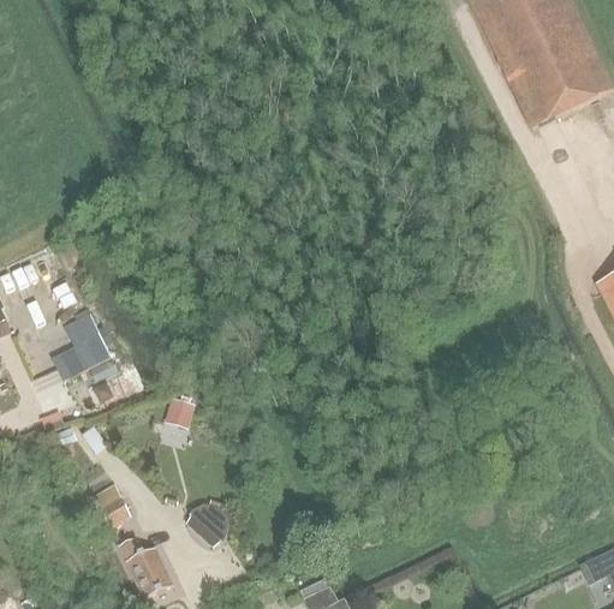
[(530,129),(613,88),(613,85),(572,0),(469,0),(530,129)]
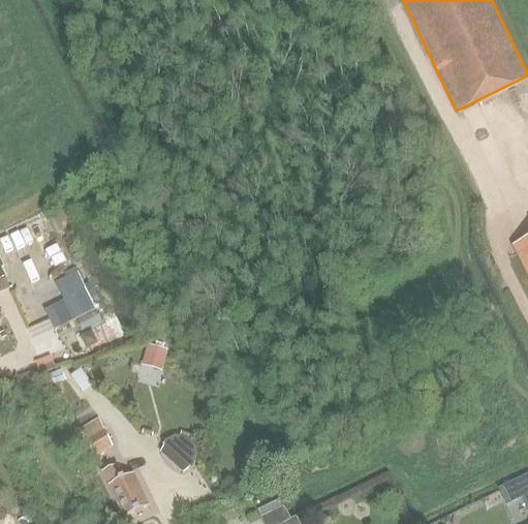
[(527,237),(513,245),(527,275),(527,237)]
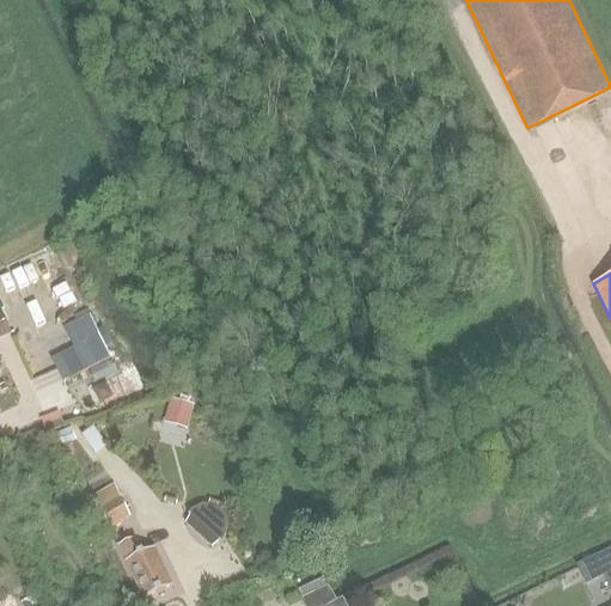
[(0,359),(1,359),(0,356),(0,334),(10,330),(0,308),(0,306),(4,305),(0,297),(0,359)]
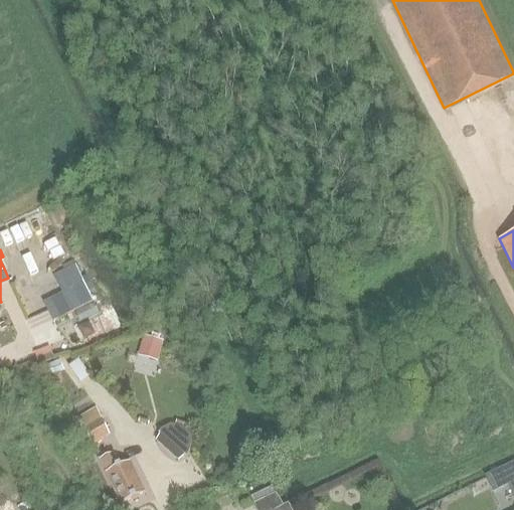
[(61,290),(43,299),(53,319),(92,300),(88,290),(79,276),(73,264),(53,274),(61,290)]
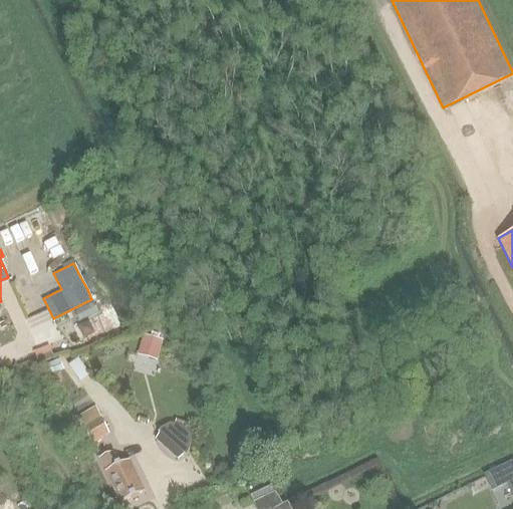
[(79,322),(78,326),(81,334),(92,329),(87,319),(79,322)]
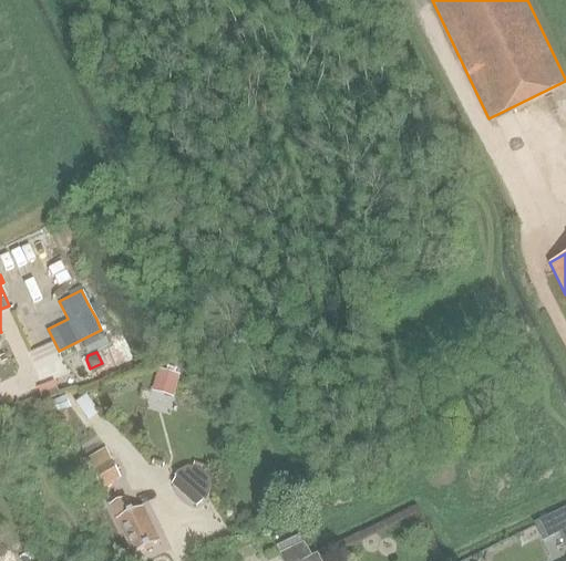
[(165,369),(158,366),(153,387),(174,394),(179,372),(175,370),(177,365),(167,362),(165,369)]
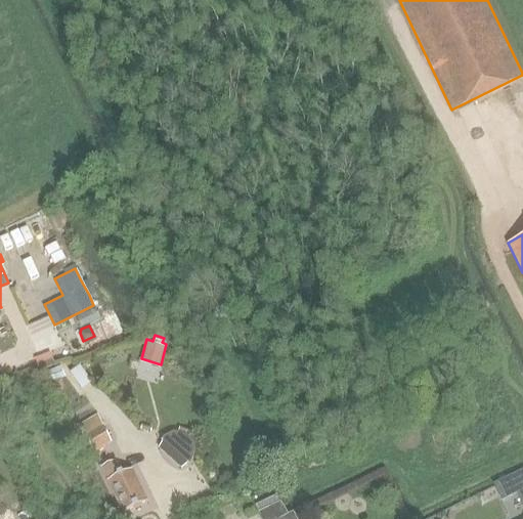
[(46,351),(35,355),(40,368),(51,363),(46,351)]
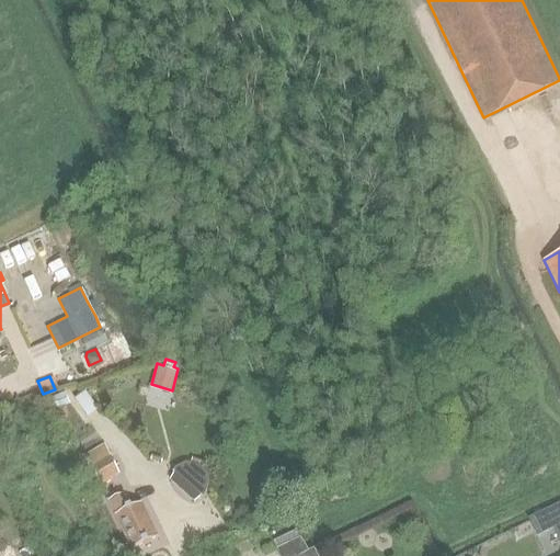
[(64,389),(48,395),(53,407),(50,408),(56,421),(64,418),(67,410),(64,403),(68,401),(64,389)]
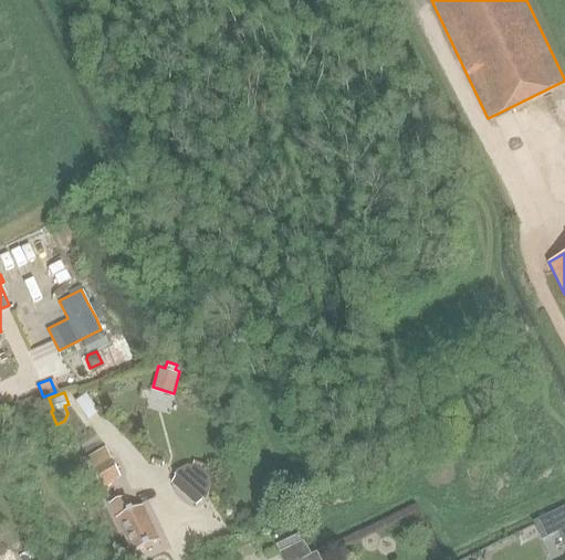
[(103,445),(85,455),(92,467),(110,457),(103,445)]
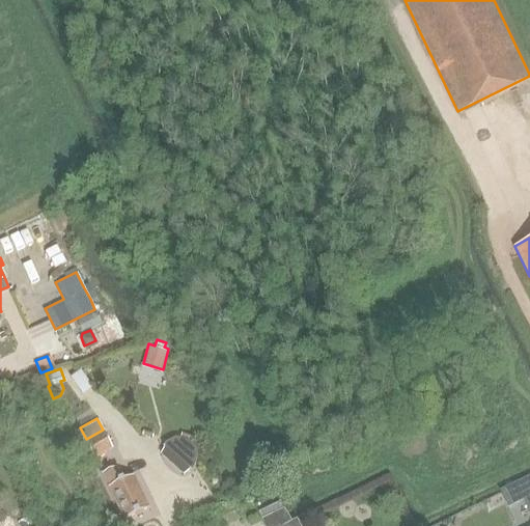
[(86,439),(85,440),(94,455),(112,445),(103,430),(86,439)]
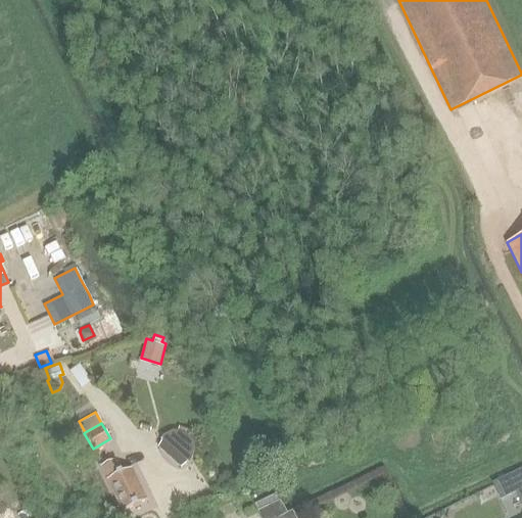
[(162,435),(160,437),(162,439),(186,459),(188,461),(189,460),(192,454),(194,449),(193,446),(193,443),(191,439),(189,435),(187,433),(186,432),(184,431),(177,429),(176,429),(172,429),(162,435)]
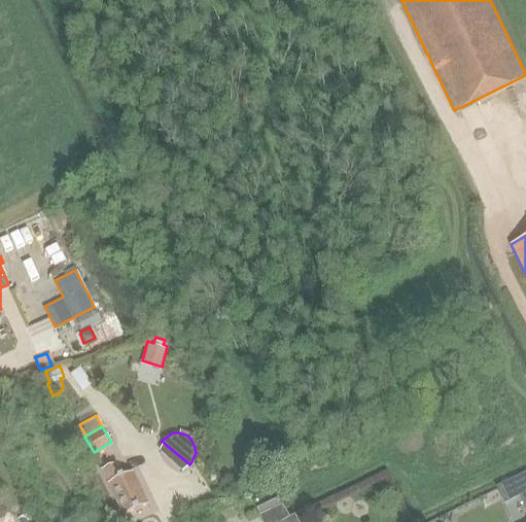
[(123,474),(115,460),(102,467),(126,513),(149,501),(133,468),(123,474)]
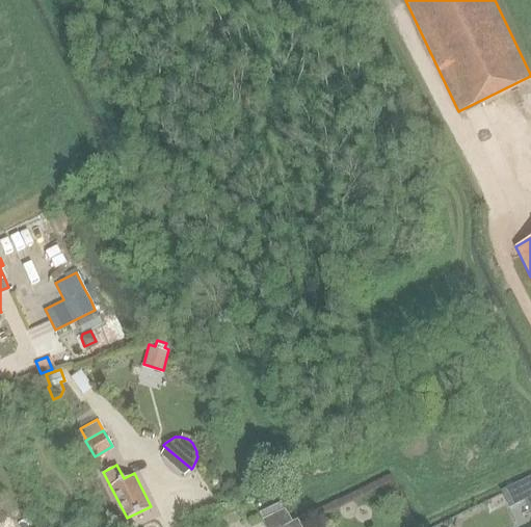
[(530,479),(529,476),(513,483),(520,497),(523,495),(530,510),(530,479)]
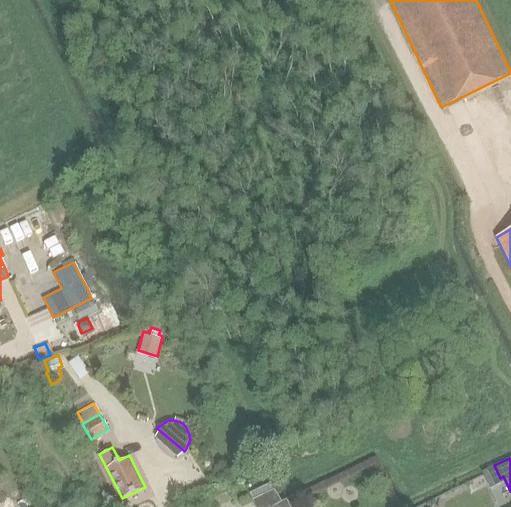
[(223,476),(208,483),(212,492),(227,485),(223,476)]
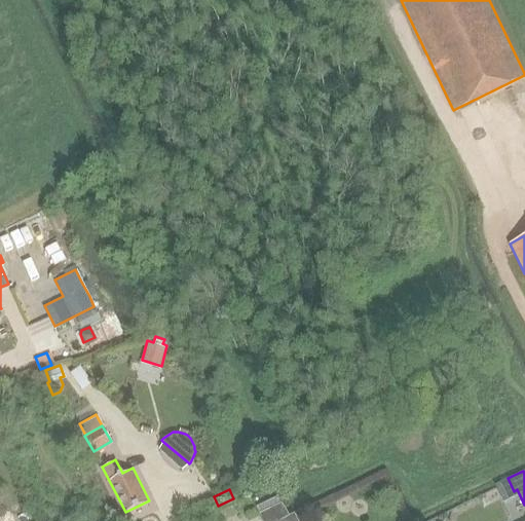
[(296,520),(292,510),(291,509),(290,509),(286,511),(278,494),(258,504),(265,520),(296,520)]
